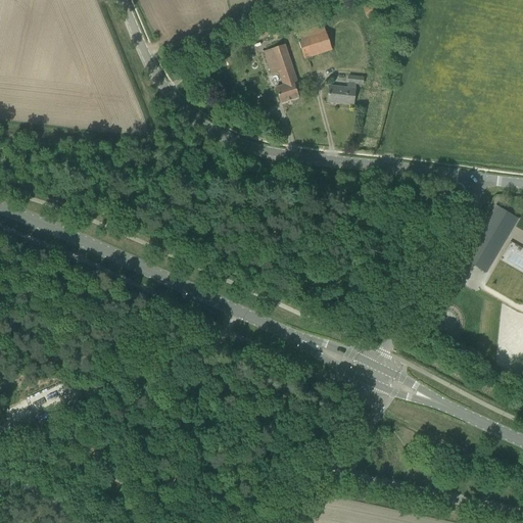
[(363,6),(367,18),(379,14),(375,2),(363,6)]
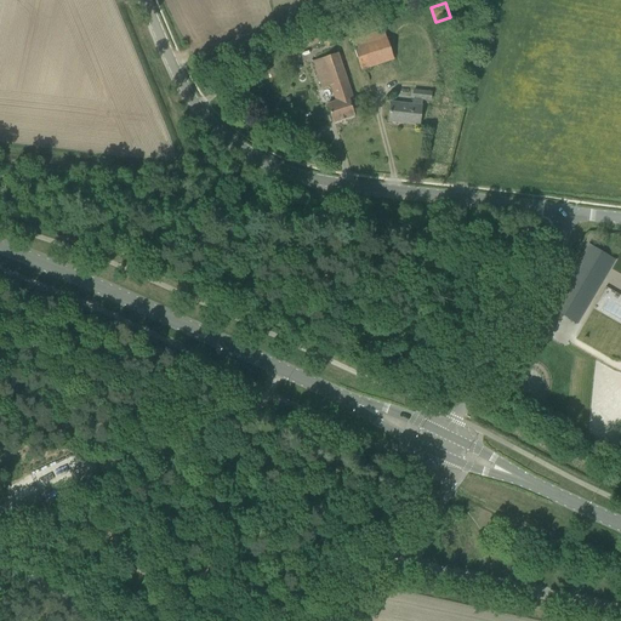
[(353,47),(362,69),(393,58),(386,36),(353,47)]
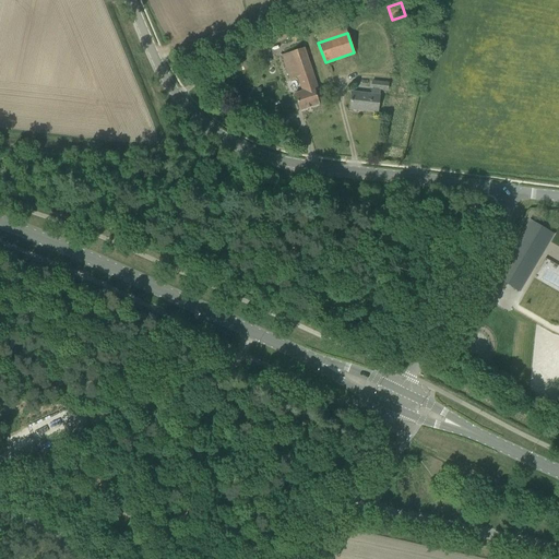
[(318,90),(304,48),(282,55),(287,72),(289,80),(297,76),(302,91),(295,94),(300,110),(319,104),(314,91),(318,90)]
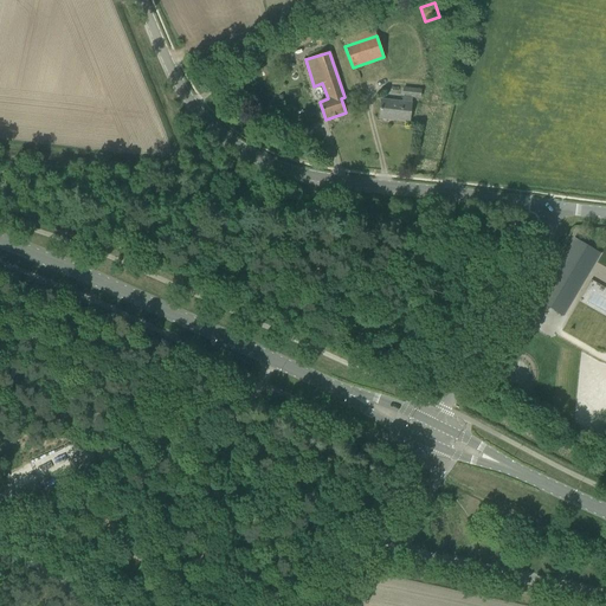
[(379,118),(408,122),(412,97),(419,98),(420,90),(404,88),(403,102),(381,100),(379,118)]
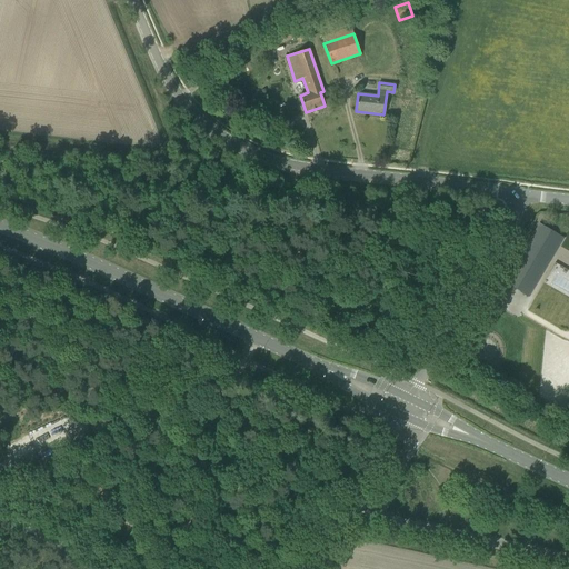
[(506,282),(529,296),(562,239),(539,225),(506,282)]
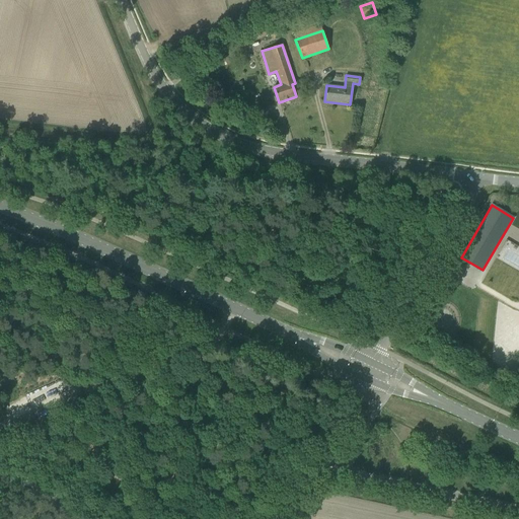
[(38,387),(42,400),(63,394),(59,381),(38,387)]
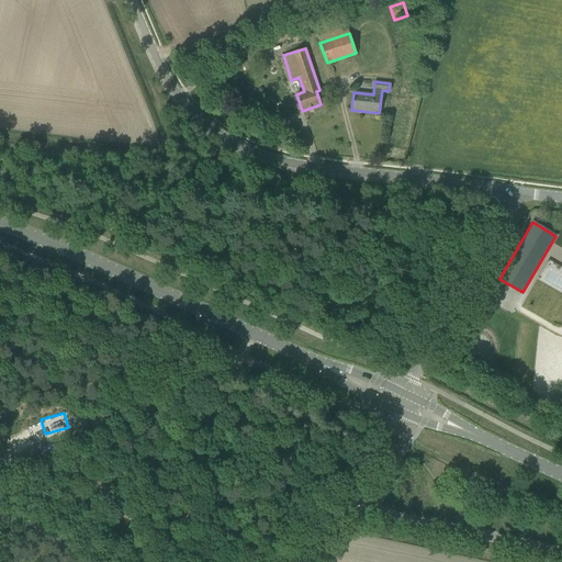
All buildings are outlined.
